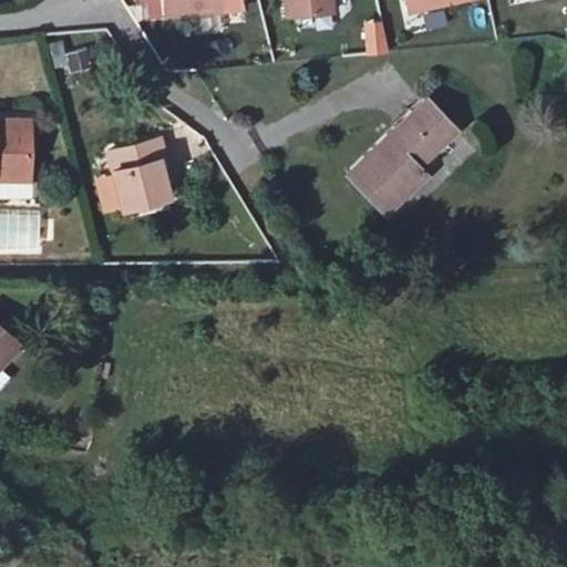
[(166,0),(168,17),(227,11),(225,0),(166,0)]
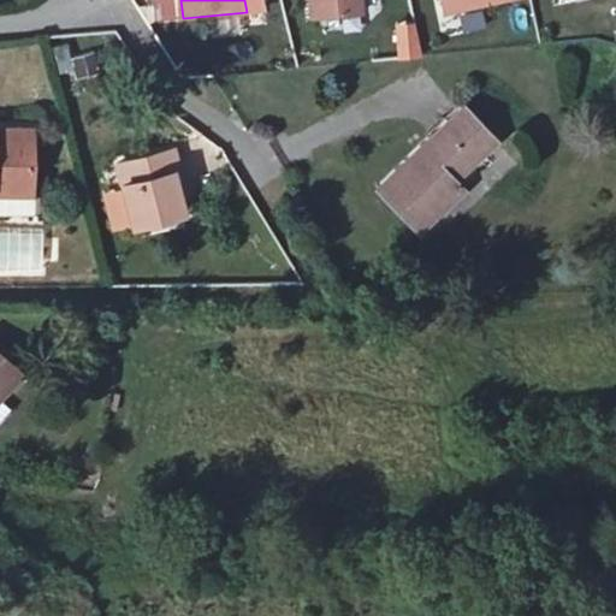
[(365,11),(362,0),(311,0),(313,16),(365,11)]
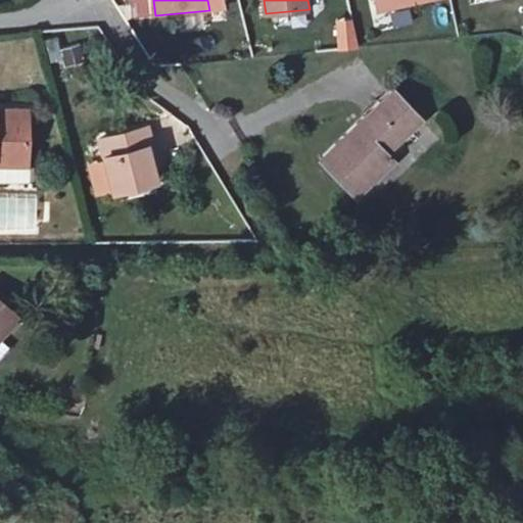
[(394,90),(323,154),(360,193),(397,158),(388,147),(421,117),(394,90)]
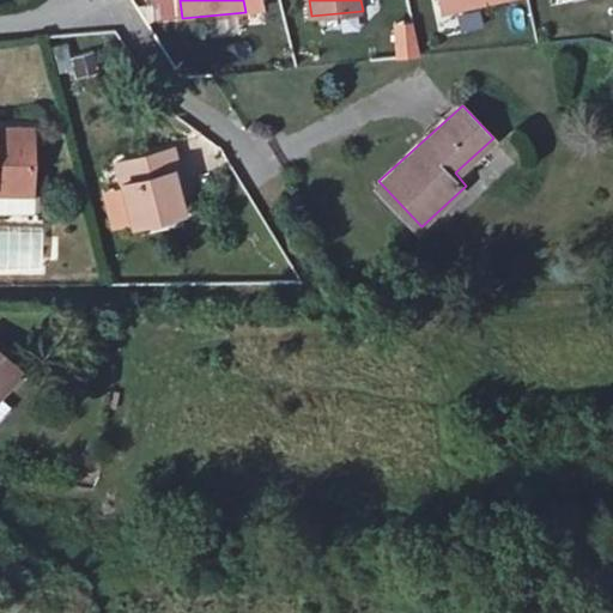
[(0,193),(36,195),(38,146),(0,143),(0,193)]
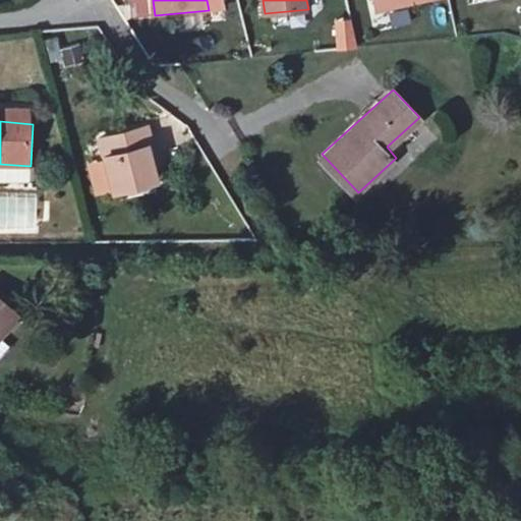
[(143,127),(99,137),(114,196),(149,188),(139,155),(150,153),(143,127)]
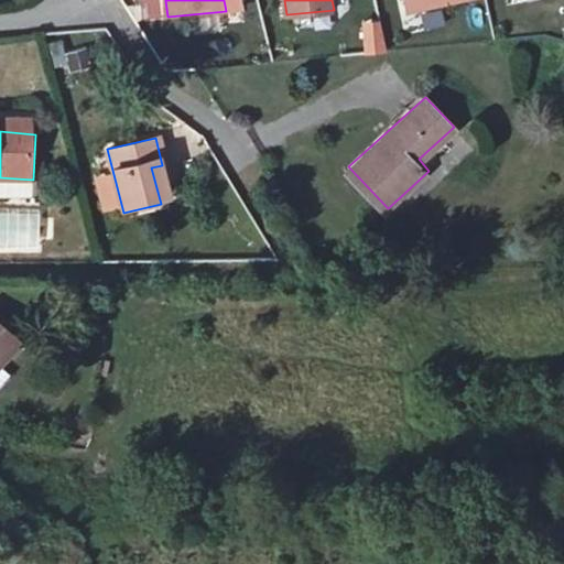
[(0,249),(21,250),(22,209),(0,208),(0,249)]
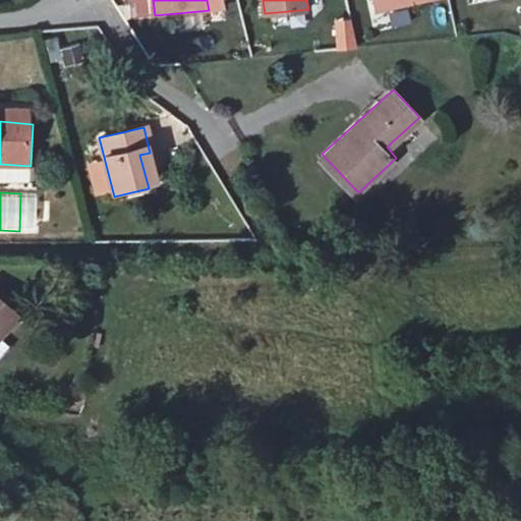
[(0,295),(0,339),(22,316),(0,295)]
